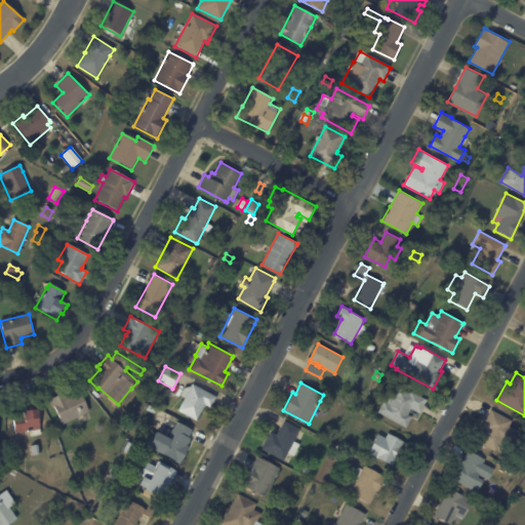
[(212,404),(210,407),(205,404),(197,420),(178,410),(185,397),(180,395),(184,388),(191,386),(193,384),(216,396),(212,404)]
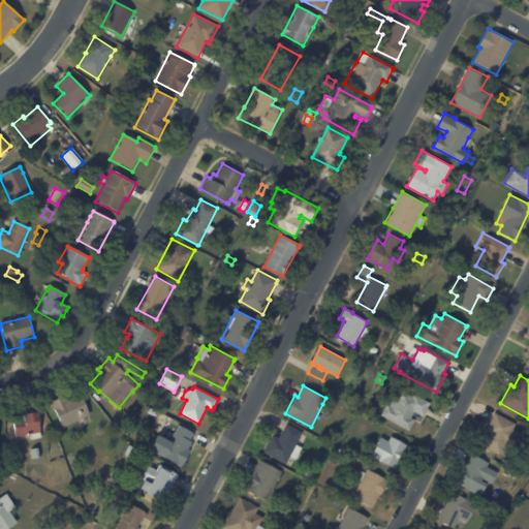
[(430,406),(424,416),(414,412),(411,417),(415,419),(409,431),(380,415),(391,397),(396,399),(401,390),(412,396),(413,394),(431,403),(430,406)]
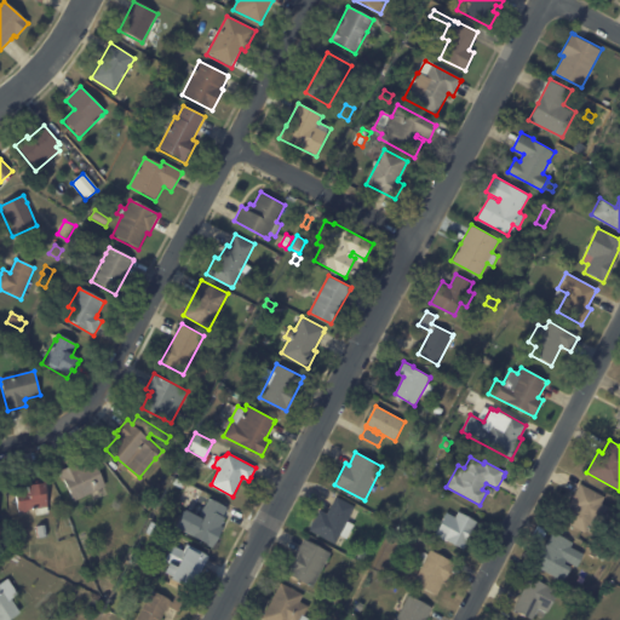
[(107,486),(75,501),(61,471),(76,463),(79,469),(95,461),(107,486)]
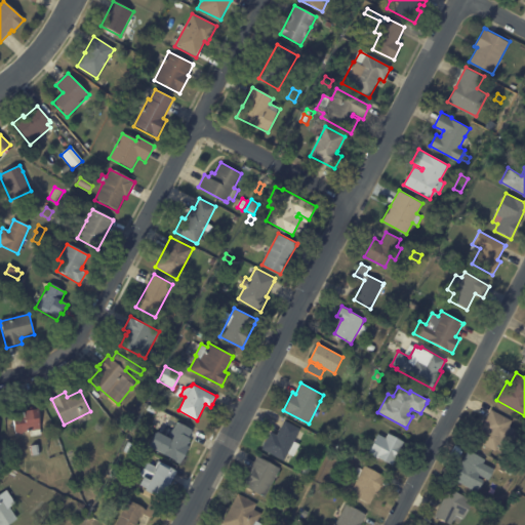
[(149,405),(156,408),(154,413),(147,410),(149,405)]
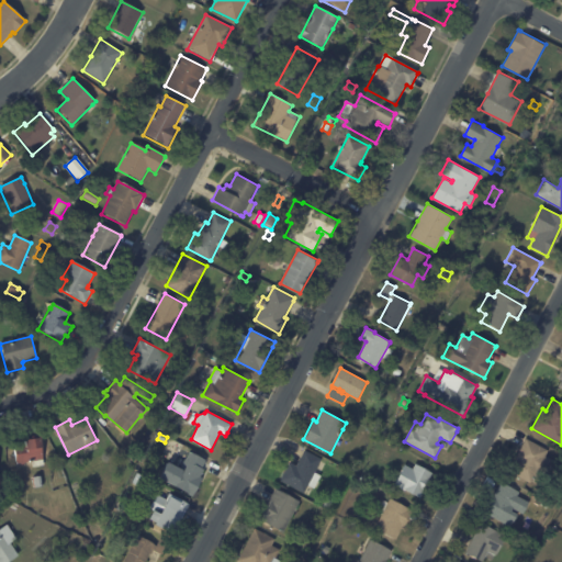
[(29,439),(41,437),(42,447),(41,447),(44,465),(33,467),(32,461),(25,462),(25,463),(21,464),(21,463),(17,463),(13,444),(23,442),(23,439),(29,439)]
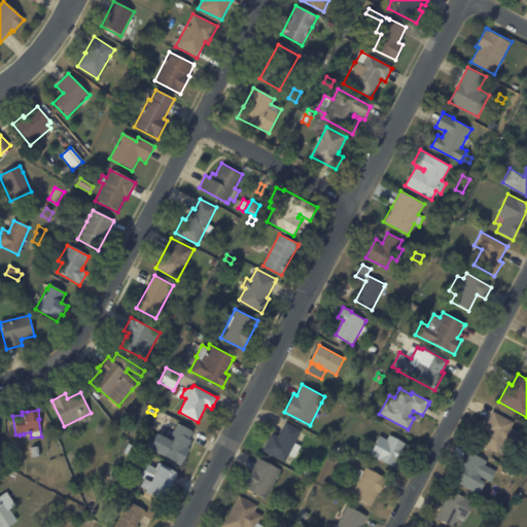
[(494,412),(514,422),(512,427),(520,431),(513,444),(505,440),(498,453),(480,444),(486,432),(483,431),(493,411),(494,412)]
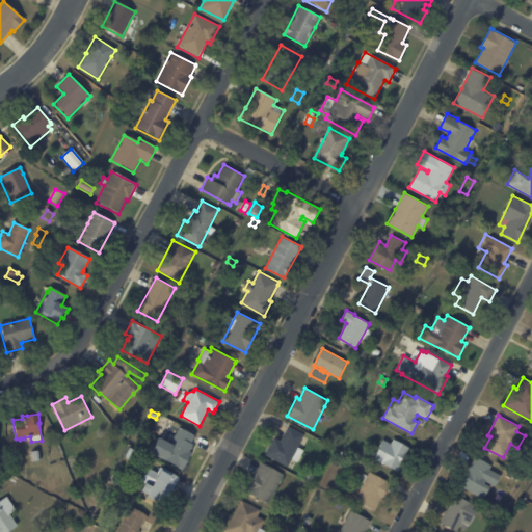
[(122,434),(126,425),(133,429),(128,437),(122,434)]
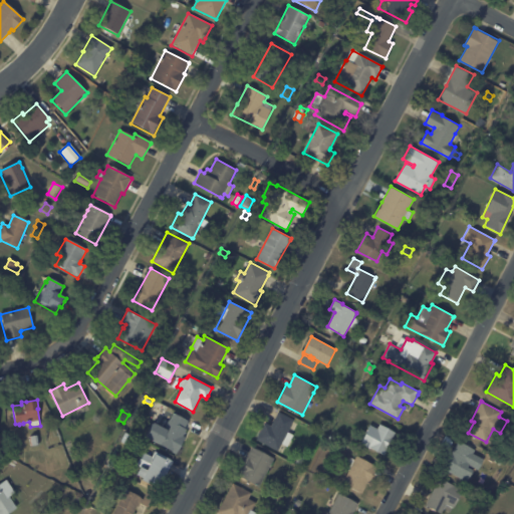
[(279,412),(294,420),(288,432),(293,435),(284,453),(279,450),(278,451),(256,440),(265,423),(271,426),(278,412),(279,412)]
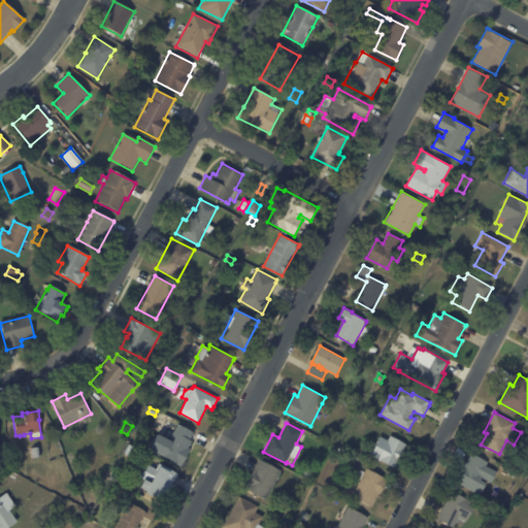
[(178,424),(194,432),(190,439),(194,442),(180,466),(150,449),(157,434),(169,440),(178,424)]
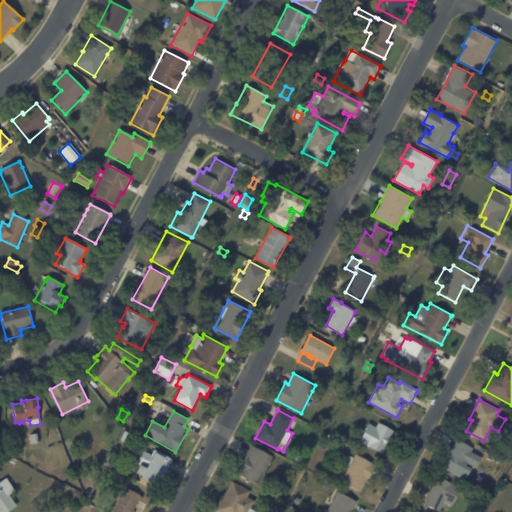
[(127,419),(131,412),(137,415),(133,423),(127,419)]
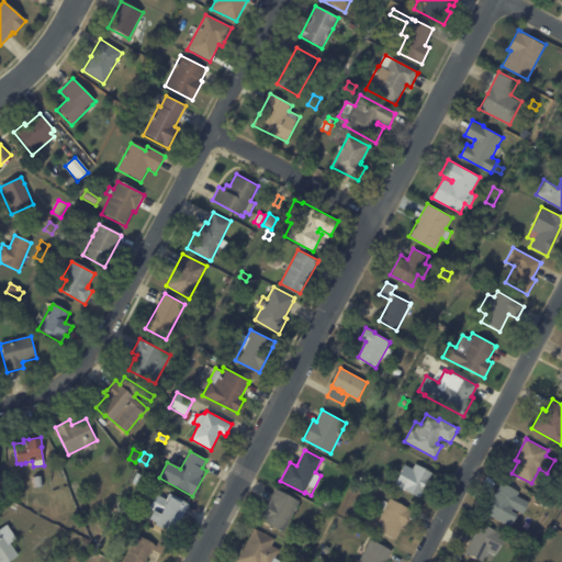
[(136,467),(141,461),(147,465),(144,471),(136,467)]
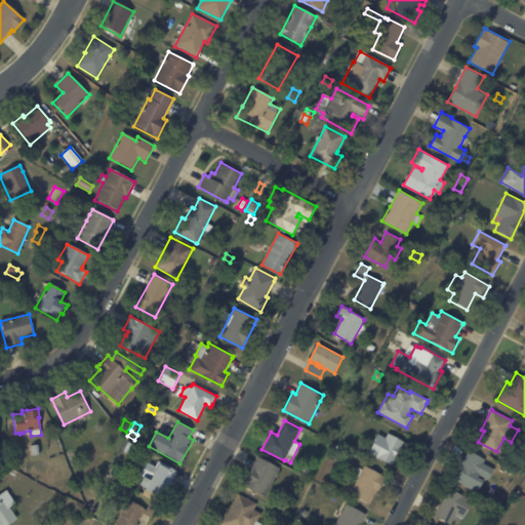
[(400,453),(393,466),(379,458),(379,459),(369,453),(379,435),(387,439),(390,434),(405,443),(400,453)]
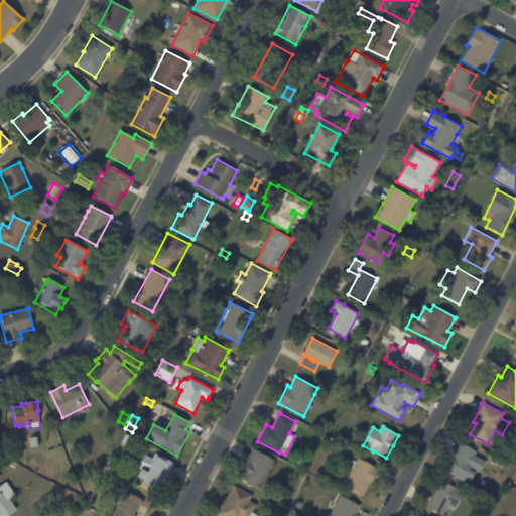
[(125,433),(130,436),(128,441),(122,439),(125,433)]
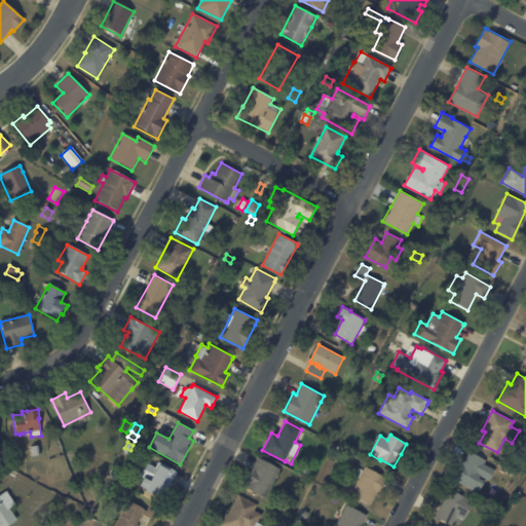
[(33,447),(39,445),(41,455),(34,456),(33,447)]
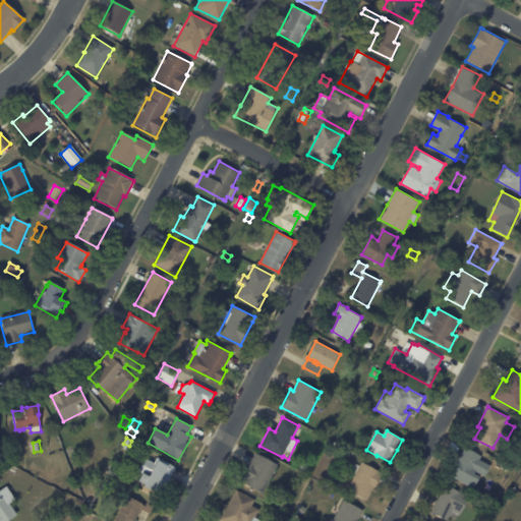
[(488,471),(485,476),(476,471),(475,473),(480,476),(474,488),(449,475),(458,458),(460,458),(465,447),(482,456),(480,460),(491,465),(488,471)]
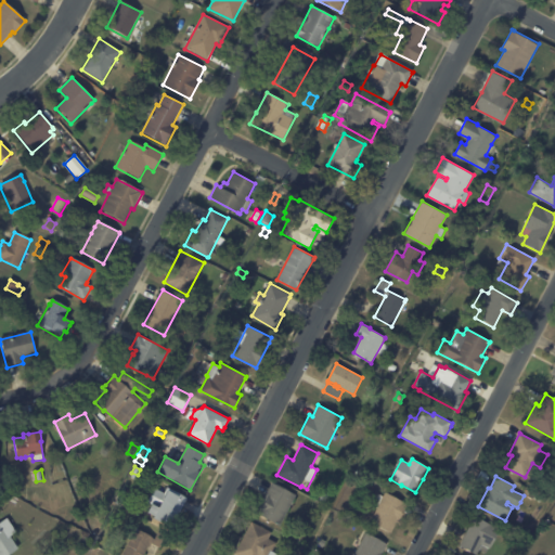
[(267,493),(272,482),(296,494),(280,526),(256,513),(267,493)]
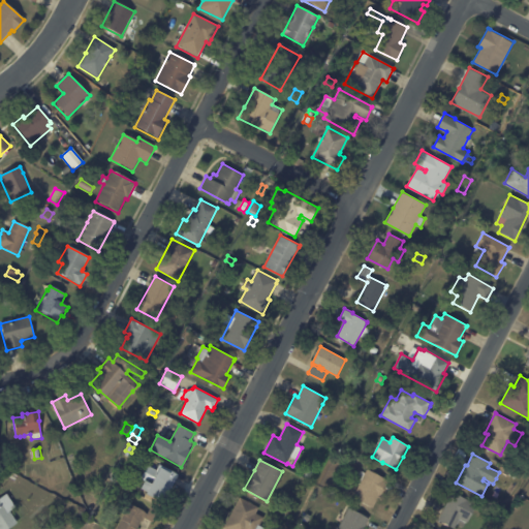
[(177,477),(164,503),(145,493),(149,484),(139,478),(147,465),(156,469),(158,465),(178,474),(177,477)]
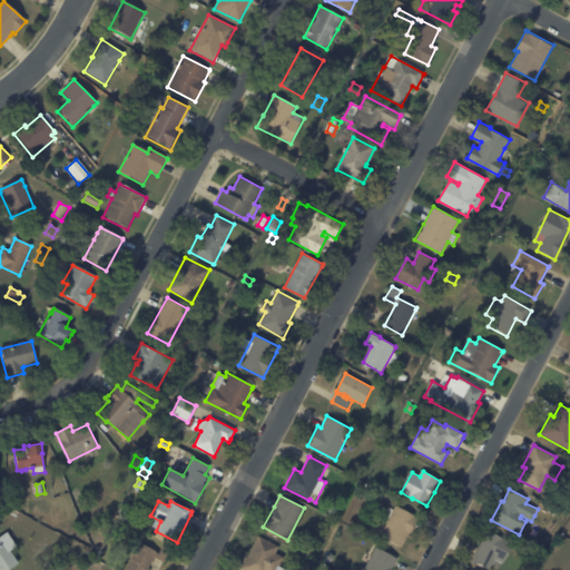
[(333,505),(338,509),(334,517),(328,513),(333,505)]
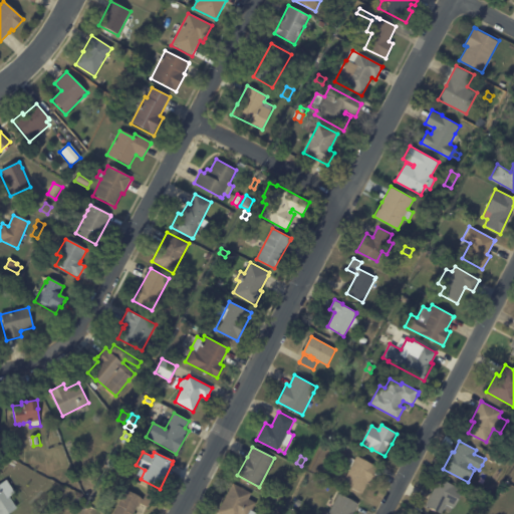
[(376,467),(377,467),(368,484),(367,484),(362,494),(342,483),(349,471),(345,468),(350,457),(355,460),(357,456),(376,467)]
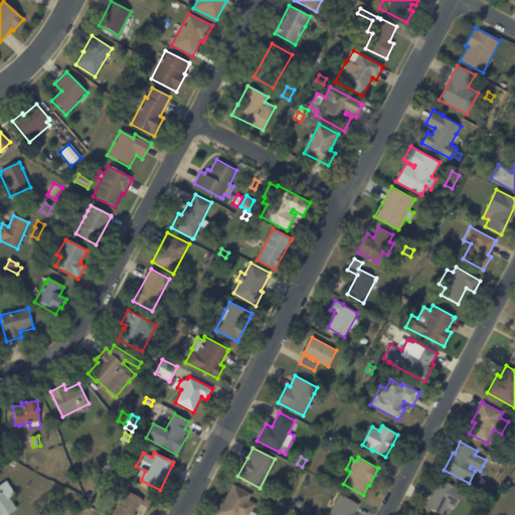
[(453,507),(447,504),(441,514),(424,505),(435,487),(433,486),(437,476),(463,490),(454,508),(453,507)]
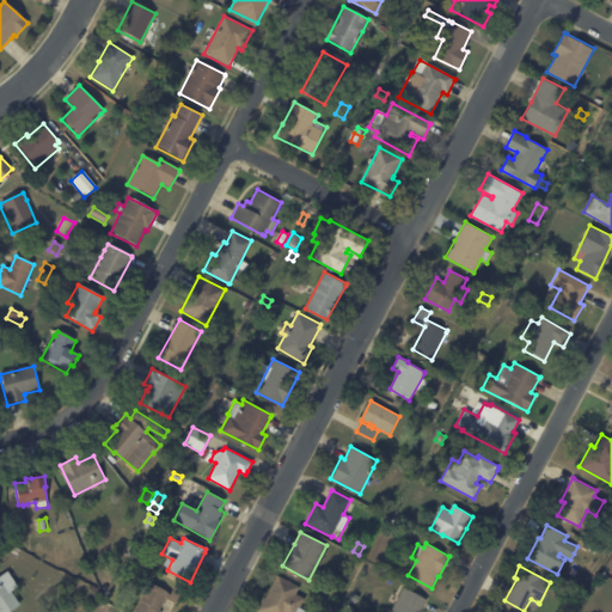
[(7,583),(8,585),(6,586),(20,605),(10,611),(0,611),(0,575),(1,575),(7,583)]
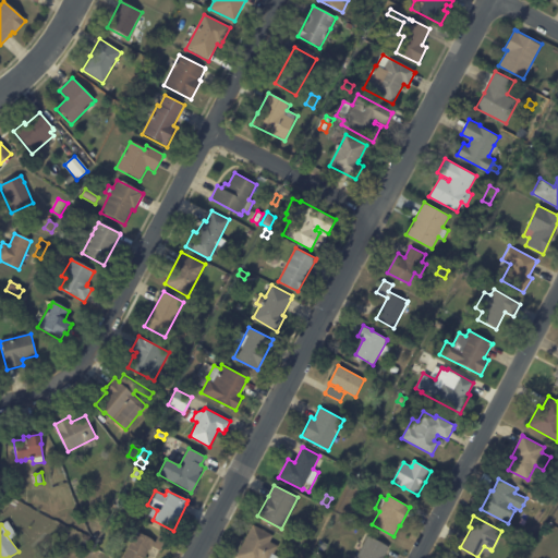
[(237,557),(235,557),(253,524),(274,535),(270,542),(278,546),(274,555),(279,557),(278,557),(237,557)]
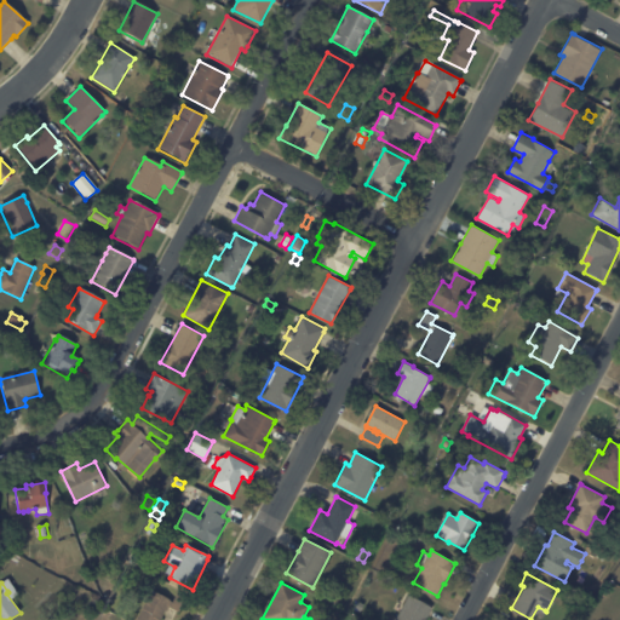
[(178,612),(171,608),(168,612),(166,609),(160,619),(137,619),(136,619),(151,590),(173,602),(177,595),(185,600),(178,612)]
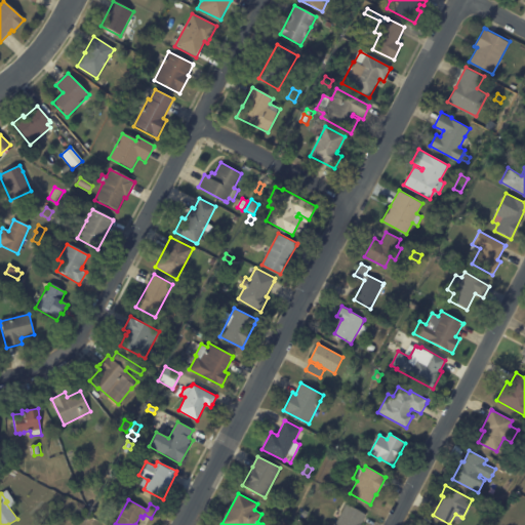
[(365,516),(360,524),(335,524),(347,505),(366,515),(365,516)]
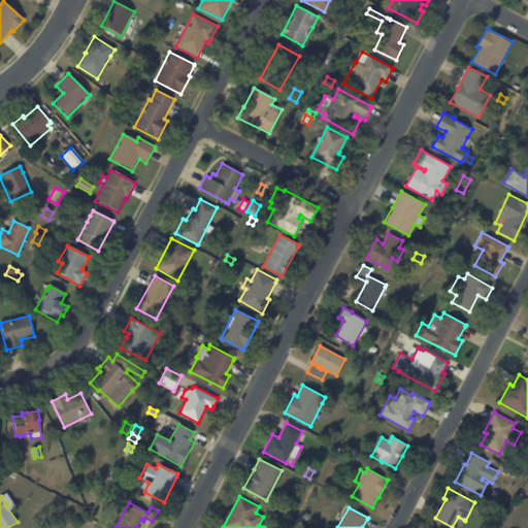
[(287,508),(294,513),(291,517),(285,514),(287,508)]
